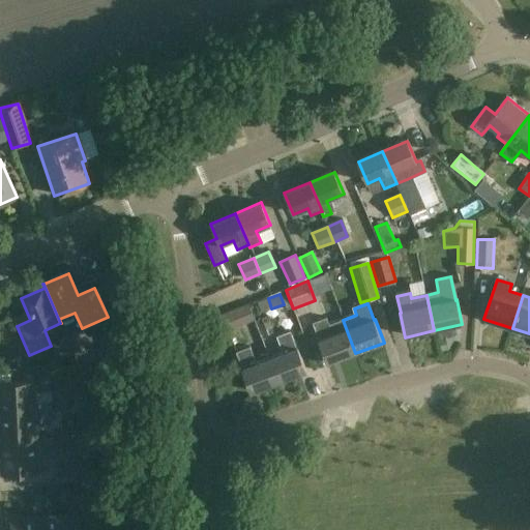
[(254,322),(246,305),(221,316),(227,332),(254,322)]
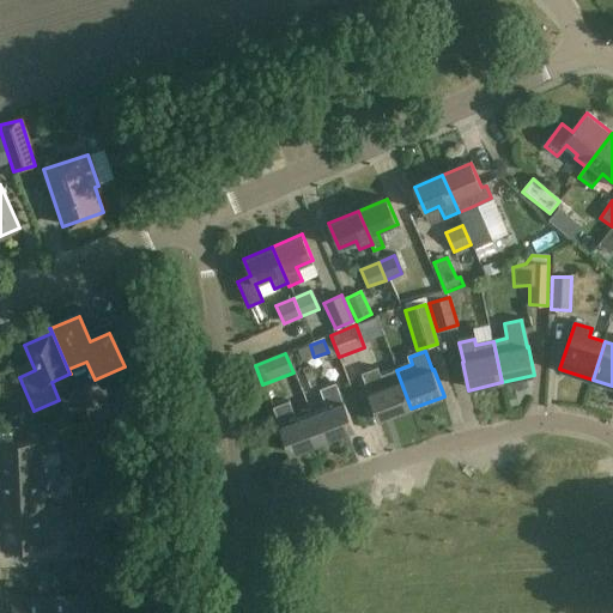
[(380,420),(411,408),(396,370),(381,376),(377,369),(363,374),(370,394),(369,394),(380,420)]
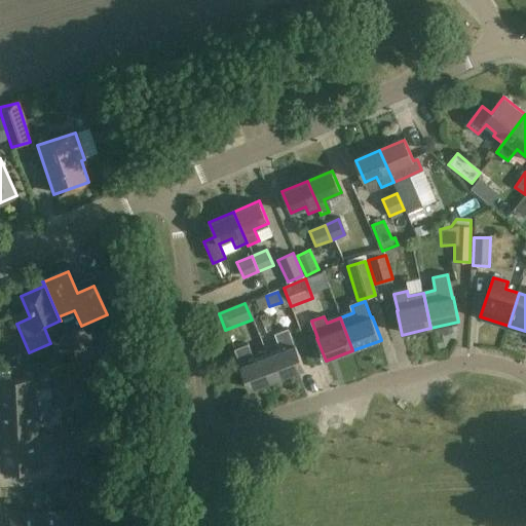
[(282,351),(268,357),(276,379),(304,369),(296,346),(295,346),(289,330),(275,335),(282,351)]
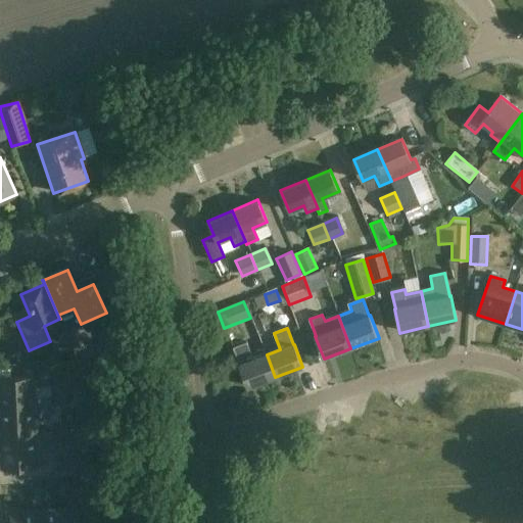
[(275,377),(267,354),(252,360),(246,343),(234,348),(240,365),(239,365),(247,387),(275,377)]
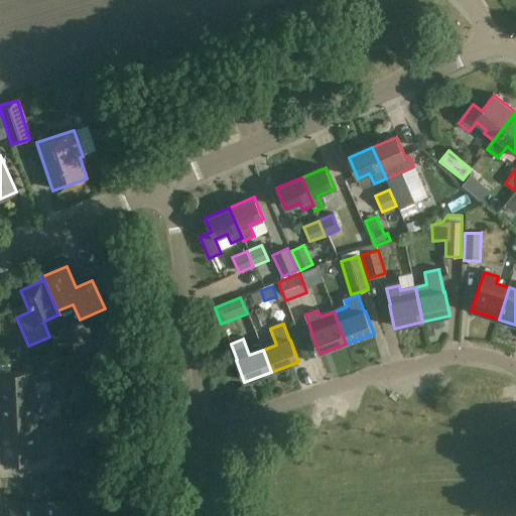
[(0,391),(1,403),(50,401),(50,390),(35,391),(34,372),(0,373),(0,391)]
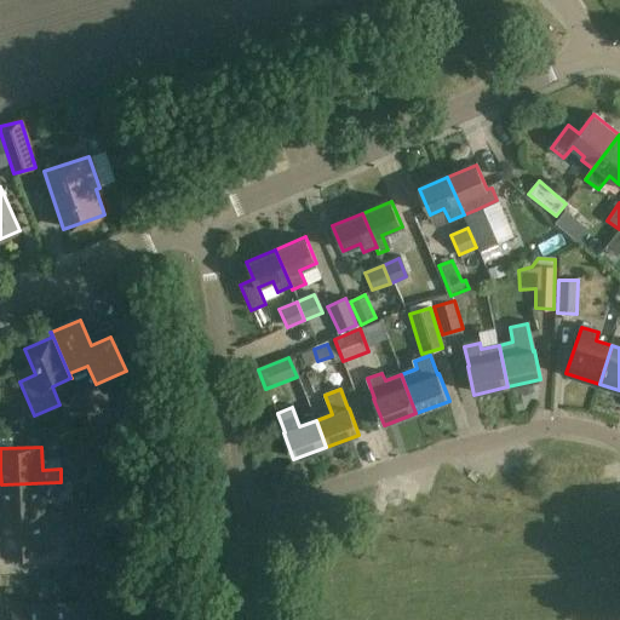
[(72,501),(92,501),(93,481),(73,480),(72,501)]
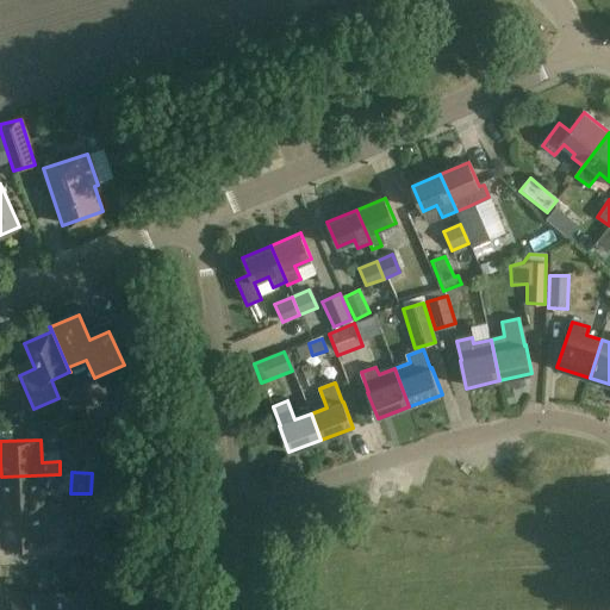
[(60,474),(1,477),(2,511),(61,509),(44,509),(43,487),(61,486),(60,474)]
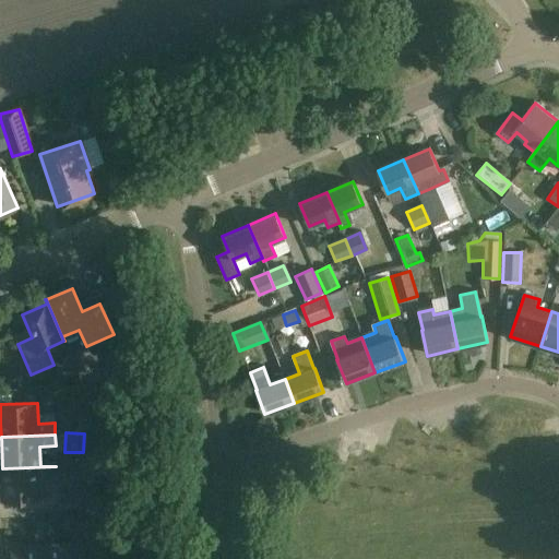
[(56,466),(2,468),(3,501),(42,499),(40,478),(57,477),(56,466)]
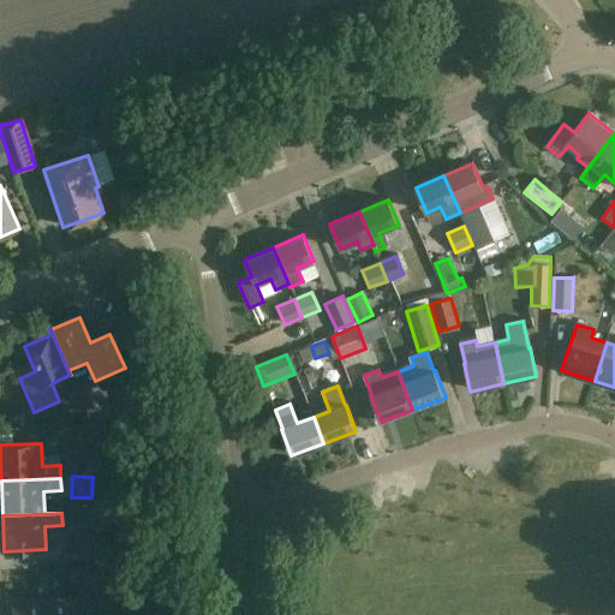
[(91,561),(90,542),(63,543),(64,563),(91,561)]
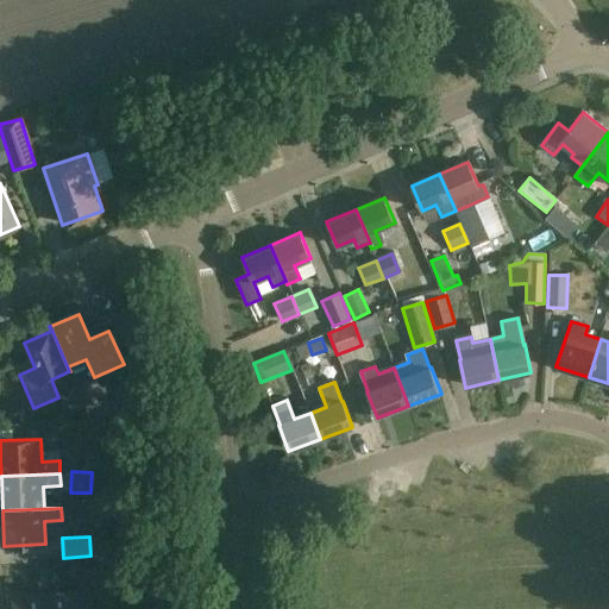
[(93,608),(93,592),(66,594),(67,608),(93,608)]
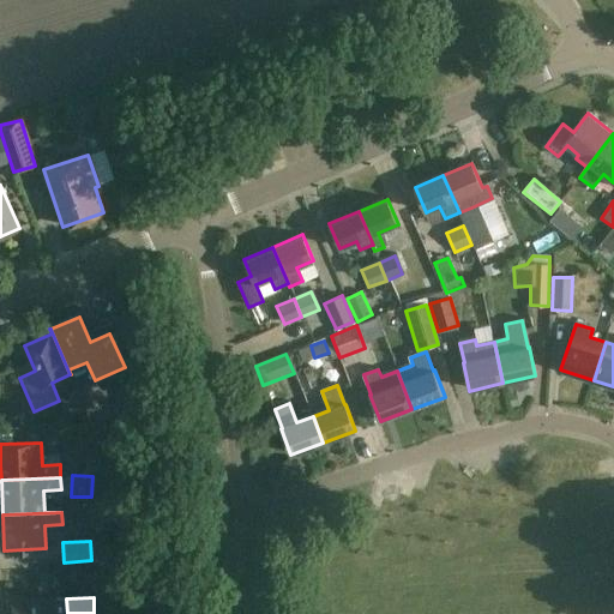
[(40,601),(40,613),(67,613),(66,599),(40,601)]
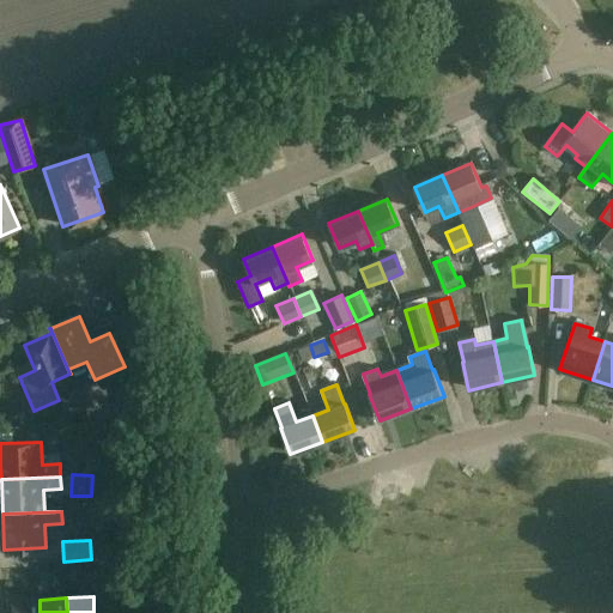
[(40,612),(40,600),(13,601),(13,612),(40,612)]
